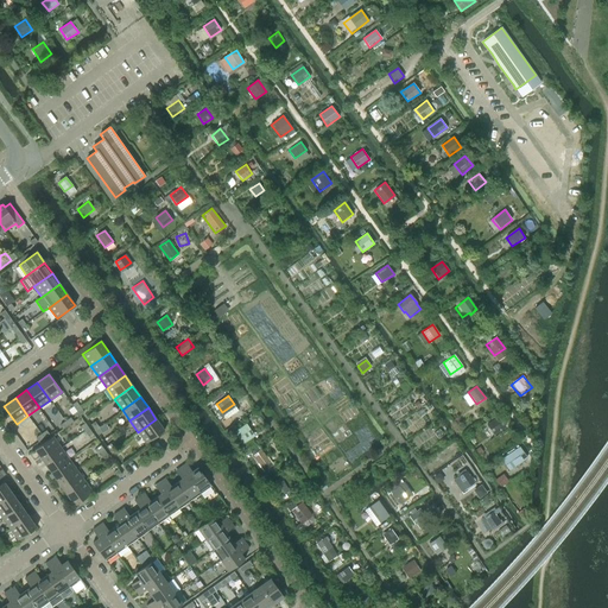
[(494,435),(506,426),(498,416),(486,424),(494,435)]
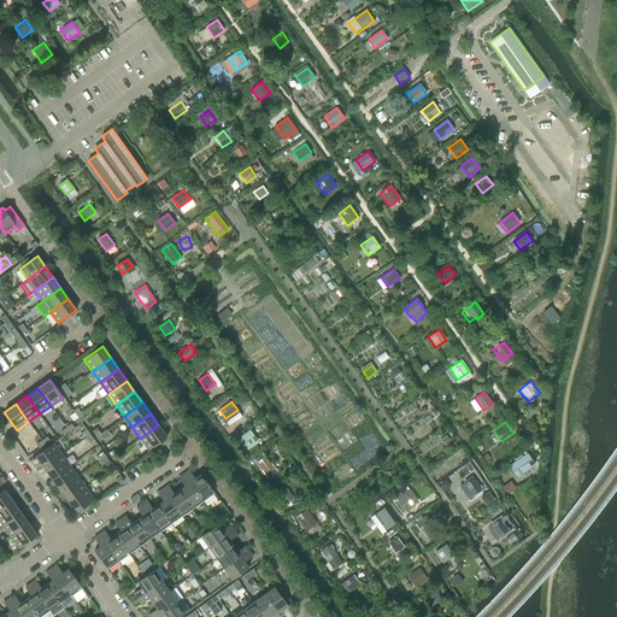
[(148,450),(166,436),(158,425),(140,439),(148,450)]
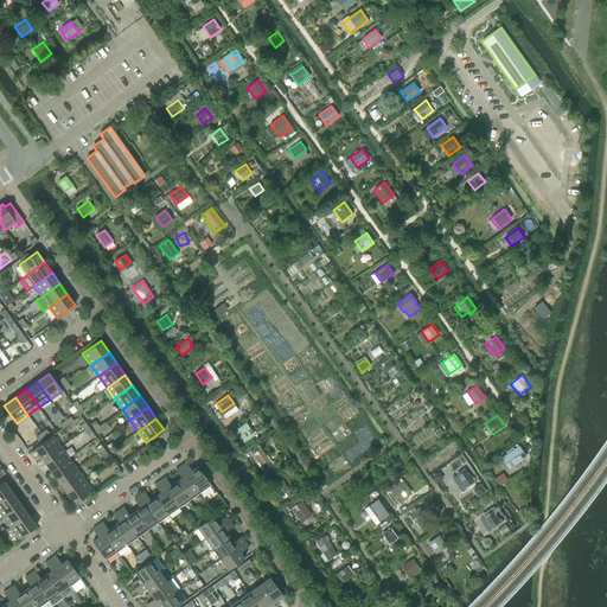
[(242,442),(254,435),(246,422),(234,430),(242,442)]
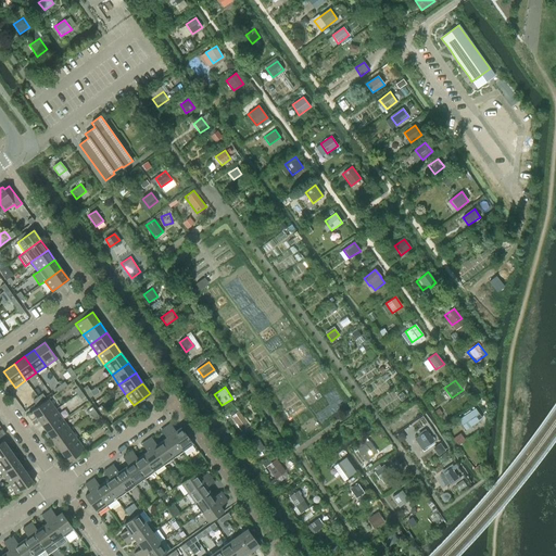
[(39,421),(55,409),(48,399),(32,411),(39,421)]
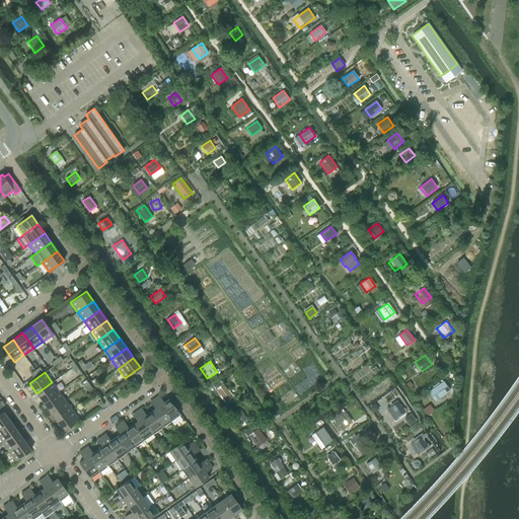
[(220,380),(213,386),(220,394),(227,389),(220,380)]
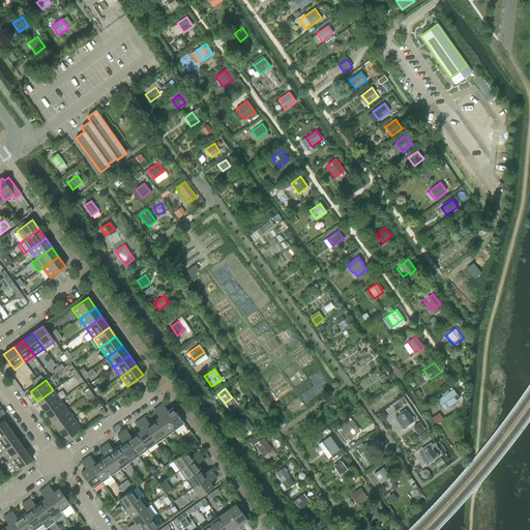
[(444,394),(437,401),(443,410),(460,399),(453,389),(449,391),(448,390),(443,393),(444,394)]
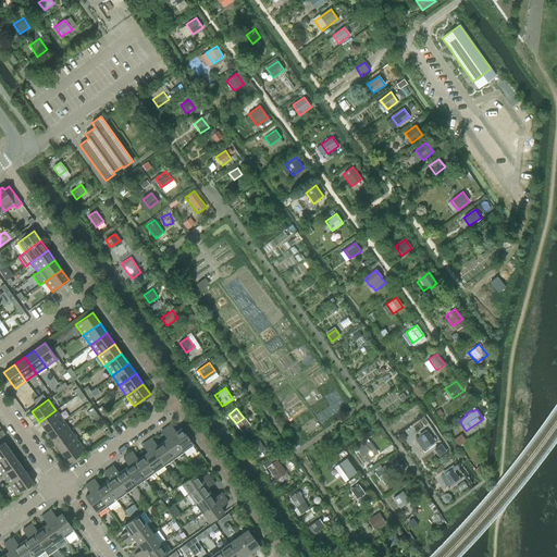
[(47,432),(63,420),(56,410),(39,422),(47,432)]
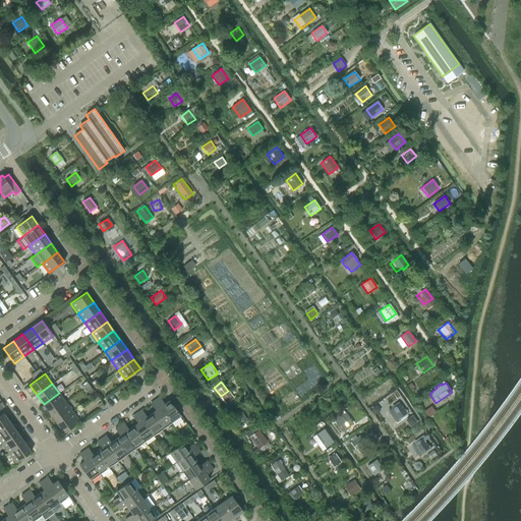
[(50,413),(65,402),(59,393),(44,404),(50,413)]
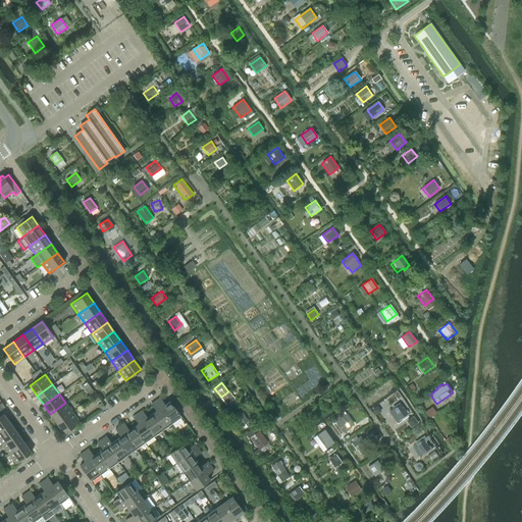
[(181,417),(169,401),(165,405),(160,398),(155,401),(172,424),(181,417)]
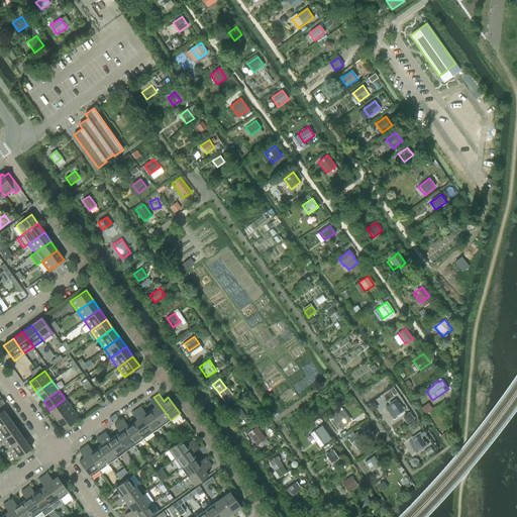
[(171,420),(153,397),(149,400),(154,407),(149,410),(162,426),(171,420)]
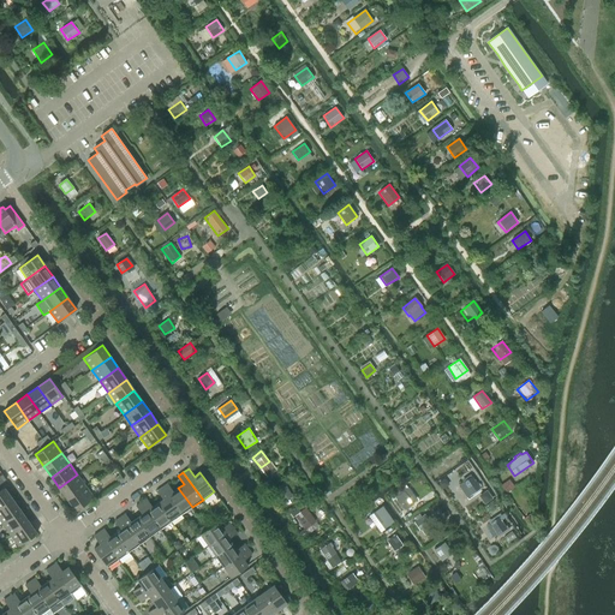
[(67,500),(85,487),(77,475),(59,488),(67,500)]
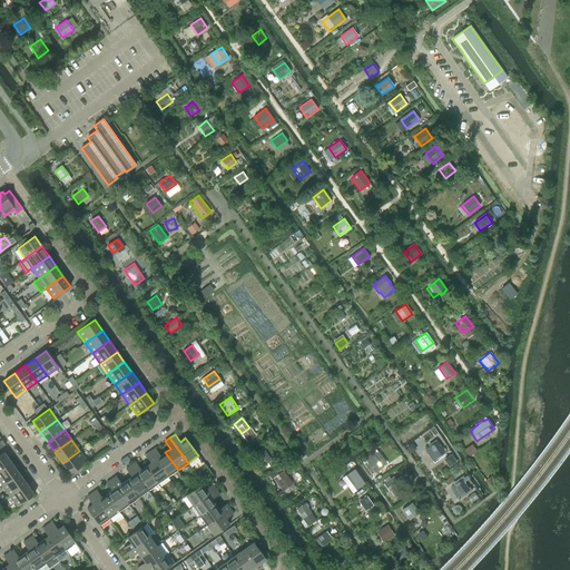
[(436,458),(445,452),(438,441),(429,448),(436,458)]
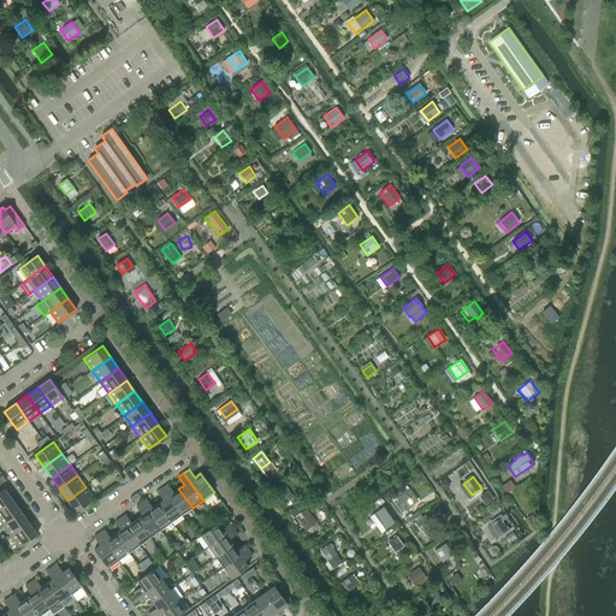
[(193,508),(178,489),(173,492),(167,484),(163,487),(182,515),(193,508)]
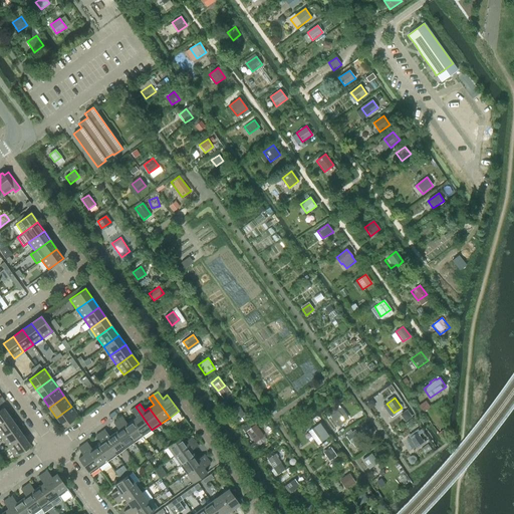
[(245,415),(237,404),(230,410),(237,421),(245,415)]
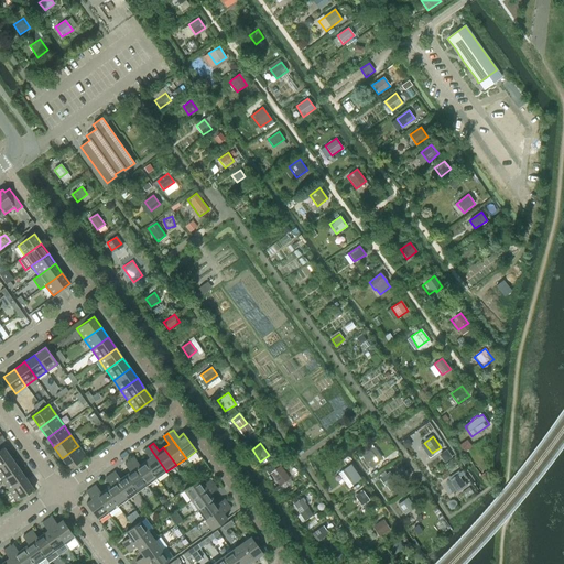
[(69,468),(86,456),(78,446),(62,458),(69,468)]
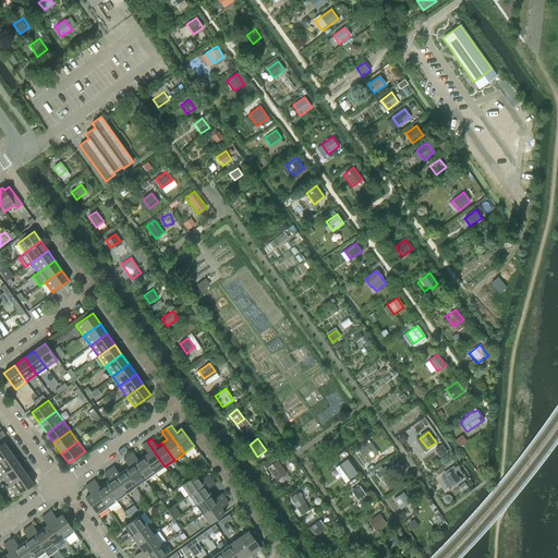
[(165,466),(147,441),(142,446),(147,452),(143,457),(155,473),(165,466)]
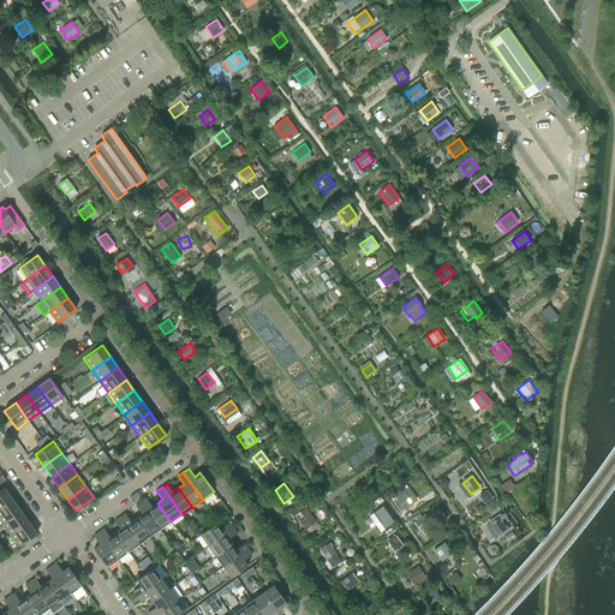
[(0,508),(12,500),(4,488),(0,490),(0,508)]
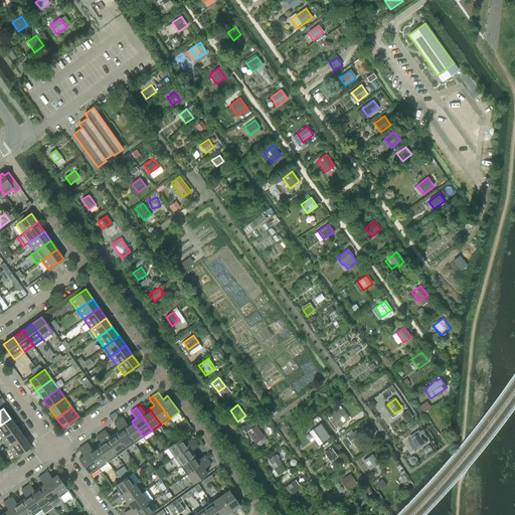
[(339,427),(346,421),(338,411),(331,416),(339,427)]
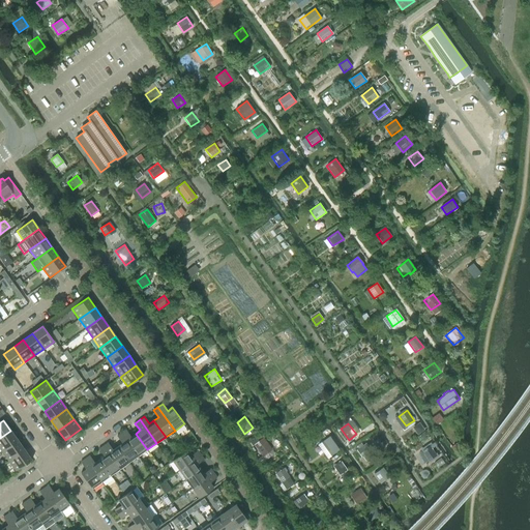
[(147,449),(136,434),(131,437),(126,430),(121,433),(138,457),(147,449)]
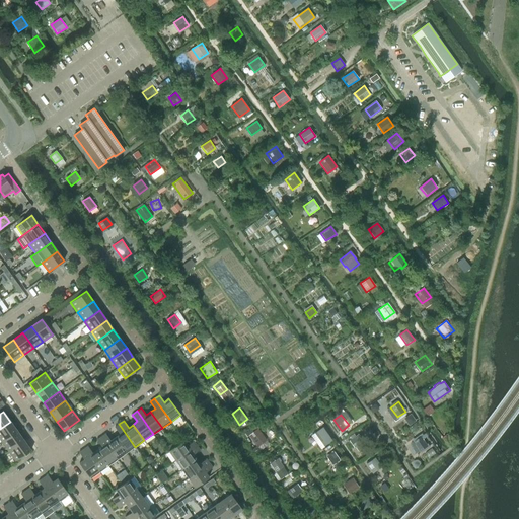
[(0,439),(2,442),(17,431),(10,422),(0,429),(0,439)]
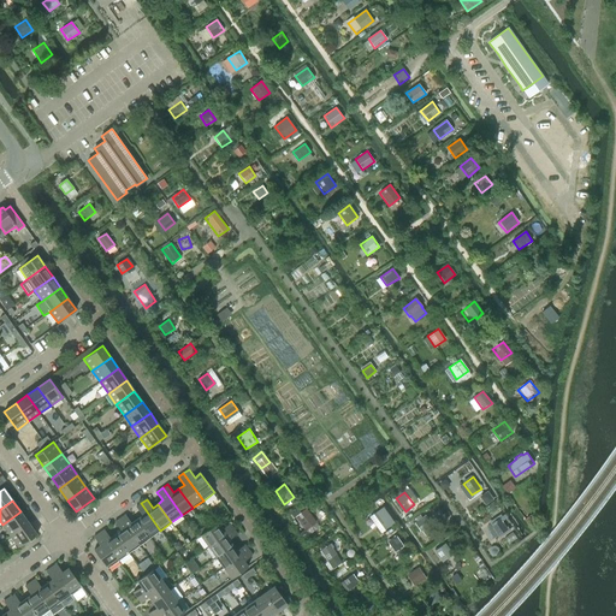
[(160,531),(141,503),(136,507),(142,515),(136,519),(150,538),(160,531)]
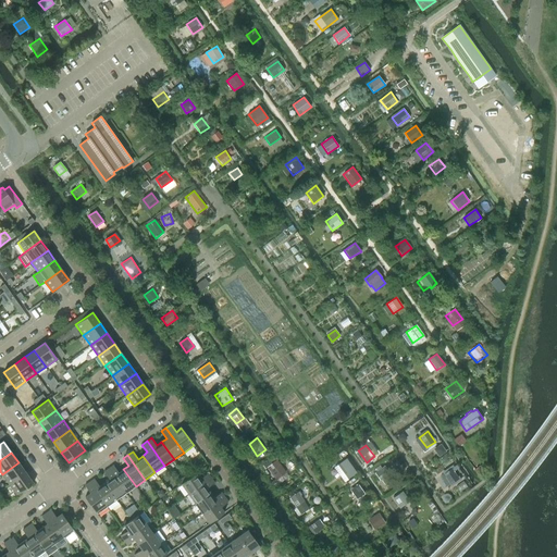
[(273,477),(284,469),(276,460),(267,468),(273,477)]
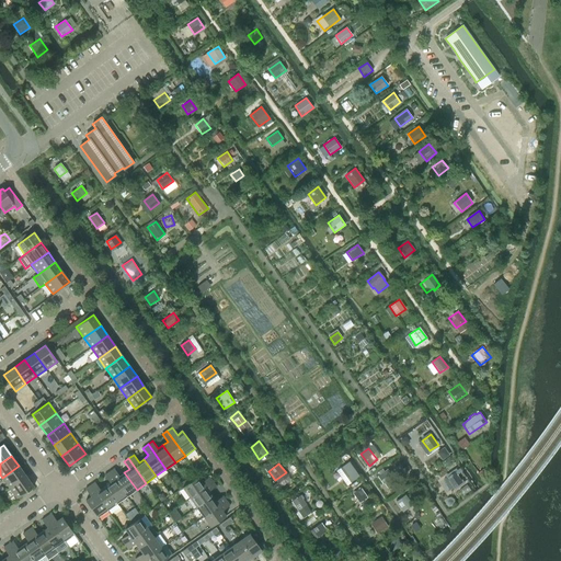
[(348,464),(338,471),(342,478),(353,470),(348,464)]
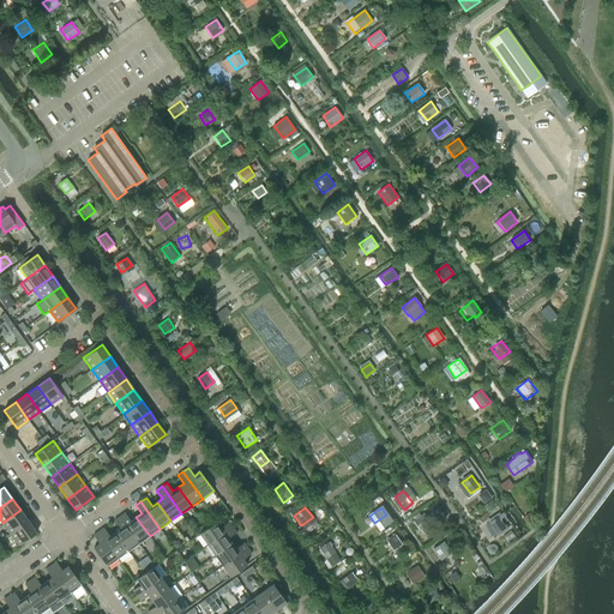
[(10,534),(29,521),(20,510),(2,523),(10,534)]
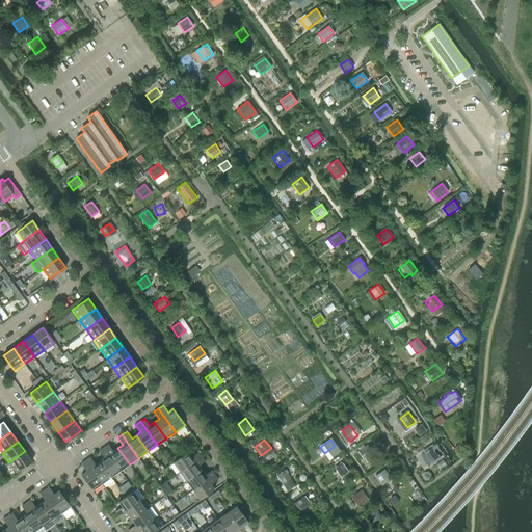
[(130,464),(117,448),(113,451),(108,444),(104,448),(121,471),(130,464)]
